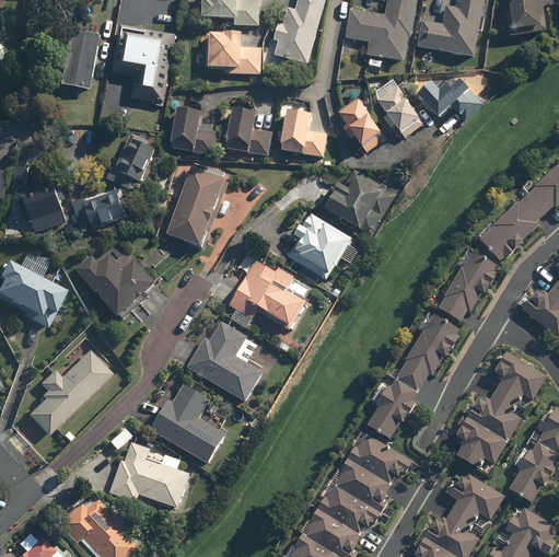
[(202,0),(201,15),(234,19),(234,23),(258,26),(260,0),(202,0)]
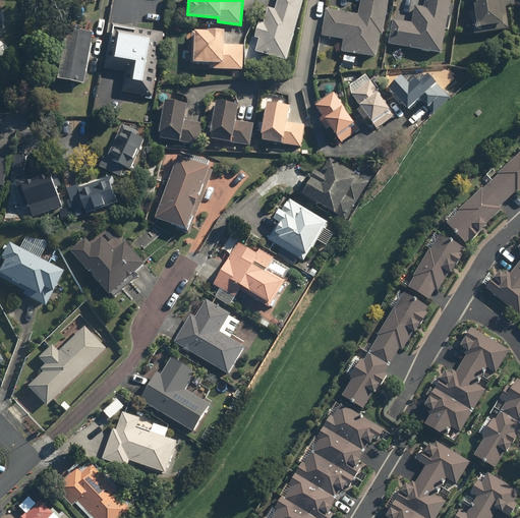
[(275,0),(274,7),(267,4),(261,24),(254,22),(246,45),(285,57),(303,0),(275,0)]
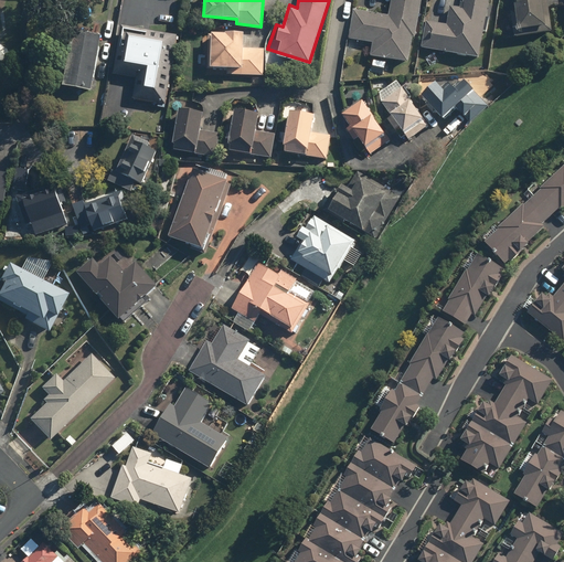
[(415,38),(421,0),(392,0),(390,14),(351,9),(348,36),(372,41),(370,55),(410,61),(413,38),(415,38)]
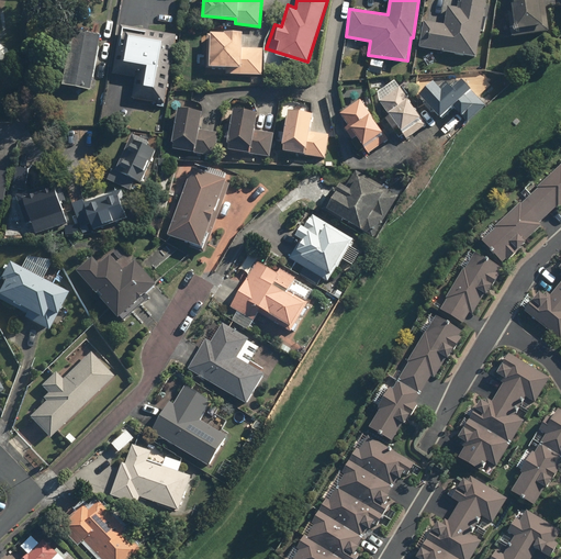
[(461,0),(461,9),(448,7),(446,22),(422,19),(417,47),(479,56),(486,0),(461,0)]
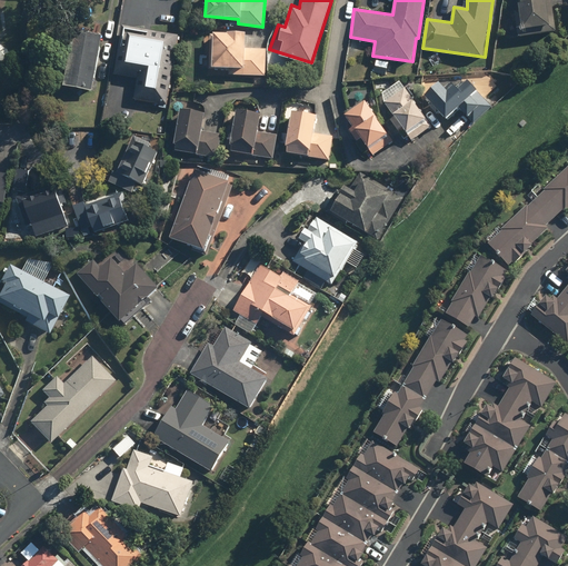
[(511,0),(516,30),(552,25),(548,0),(544,0),(511,0)]
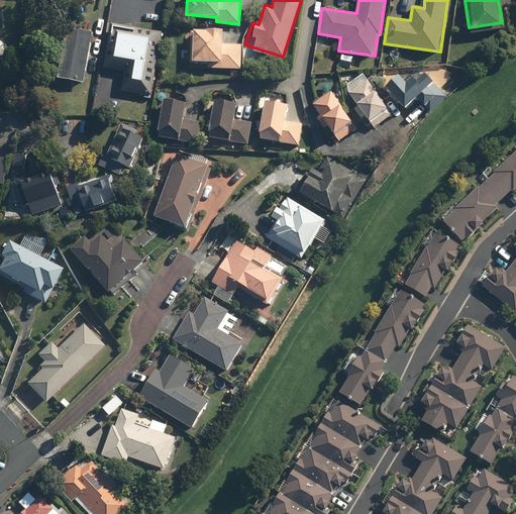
[(111,22),(103,67),(124,70),(121,89),(151,94),(162,31),(111,22)]
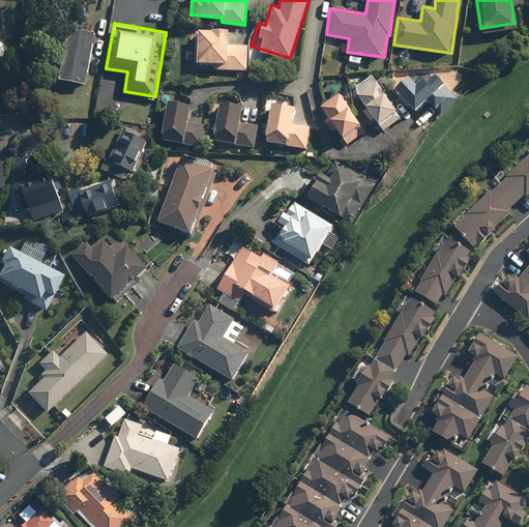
[(195,31),(194,63),(213,63),(213,68),(246,70),(247,45),(229,45),(229,32),(195,31)]
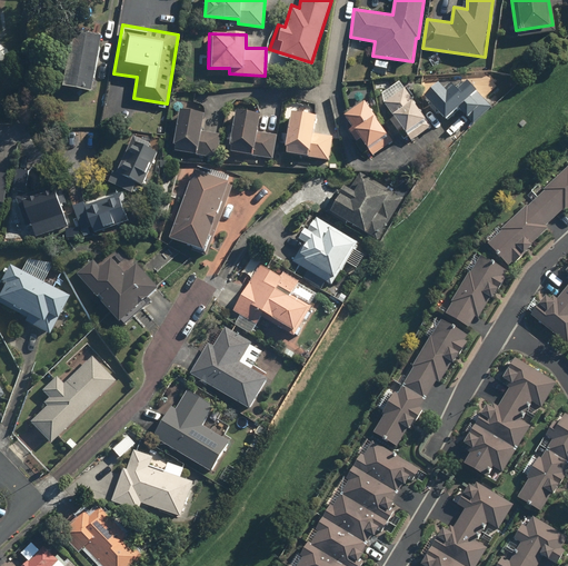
[(0,71),(13,58),(0,43),(0,71)]
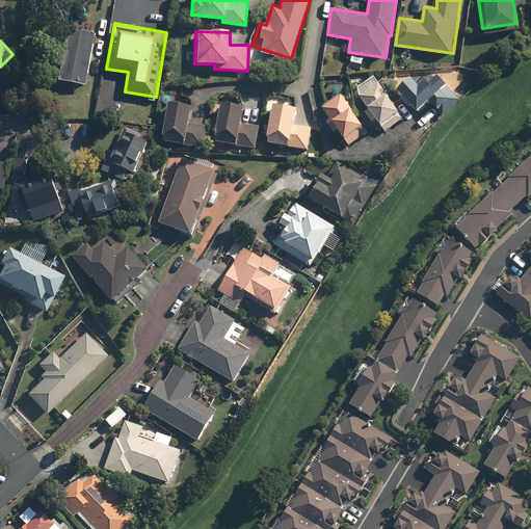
[(381,127),(400,112),(370,75),(351,89),(381,127)]
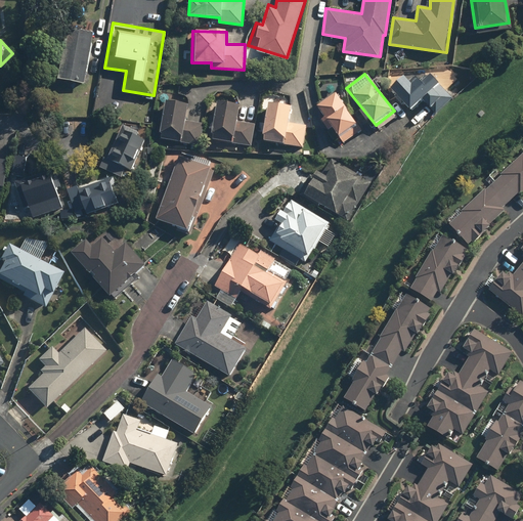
[(410,111),(424,100),(435,113),(451,98),(440,85),(431,74),(423,75),(411,84),(405,76),(392,88),(397,94),(395,95),(401,103),(403,101),(410,111)]
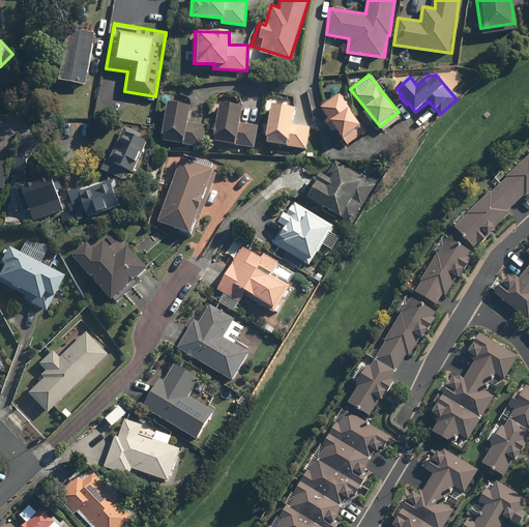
[(363,126),(339,92),(320,106),(327,117),(324,119),(332,132),(336,128),(345,141),(363,126)]
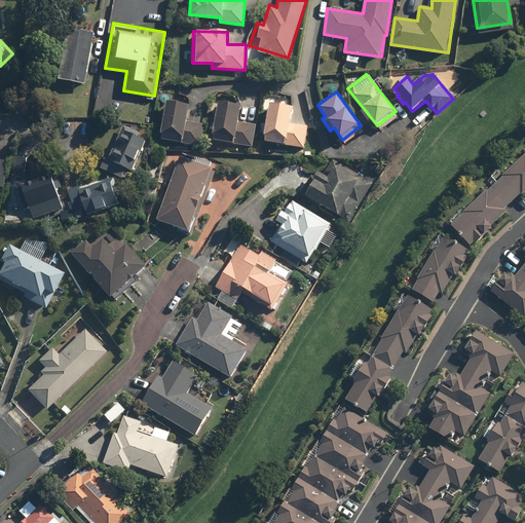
[(220,104),(217,103),(213,139),(234,142),(234,143),(254,145),(256,123),(239,121),(241,105),(234,104),(235,96),(221,94),(220,104)]
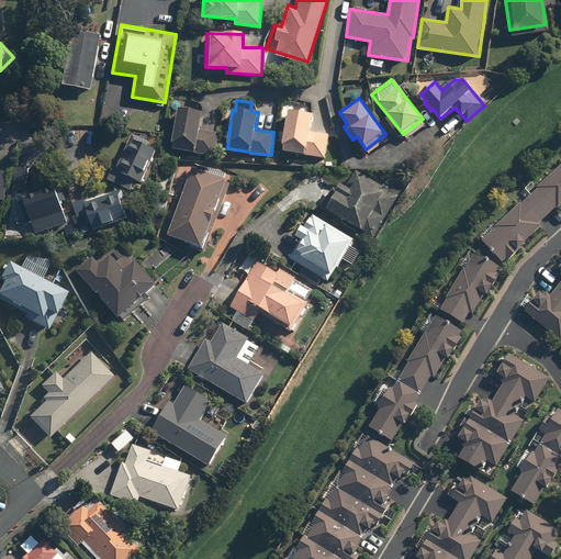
[(177,108),(170,147),(214,154),(217,131),(200,129),(203,112),(177,108)]
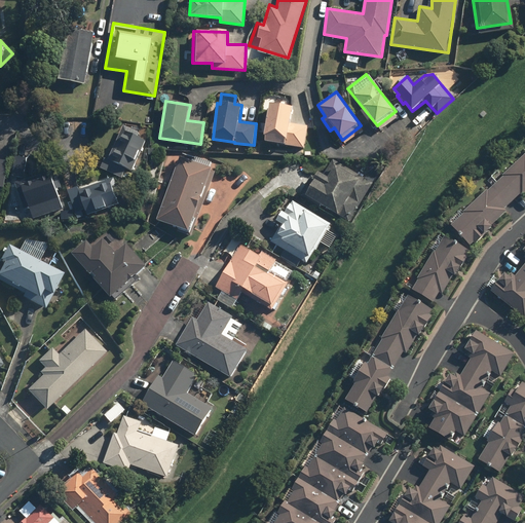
[(293,107),(267,105),(263,142),(305,146),(306,125),(292,123),(293,107)]
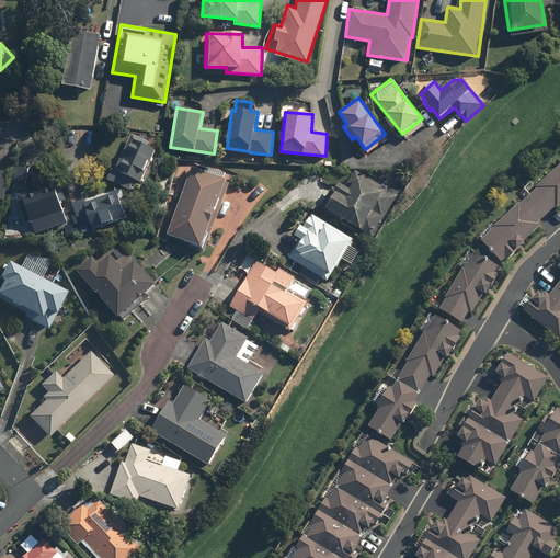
[(155,149),(135,139),(130,150),(126,148),(116,169),(109,166),(104,174),(130,186),(139,169),(145,172),(150,159),(149,159),(155,149)]
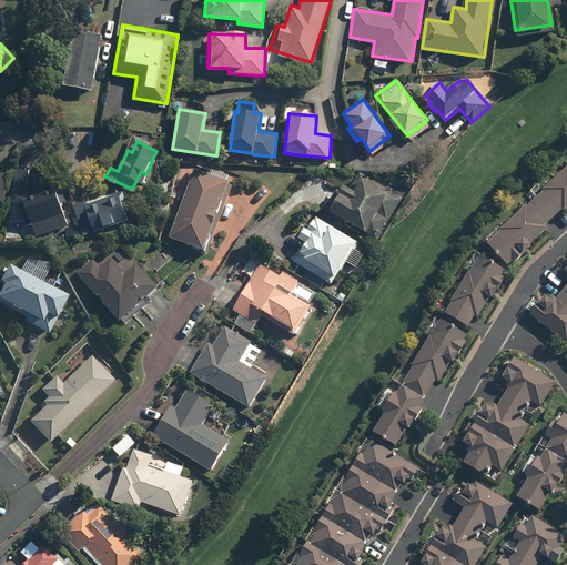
[(232,177),(196,164),(171,239),(206,251),(232,177)]
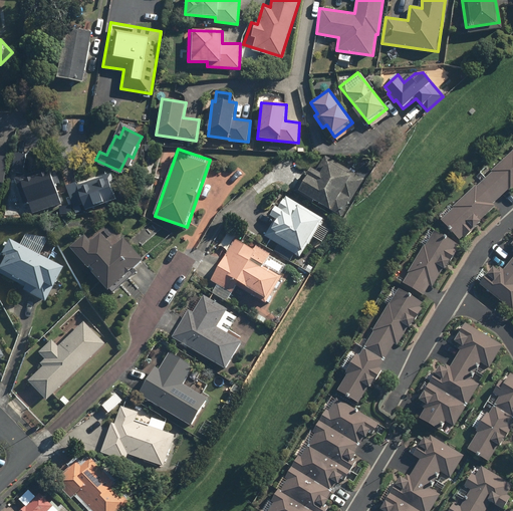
[(512,151),(440,219),(459,239),(463,235),(464,237),(481,221),(480,219),(495,206),(492,203),(508,189),(510,191),(512,188),(512,151)]
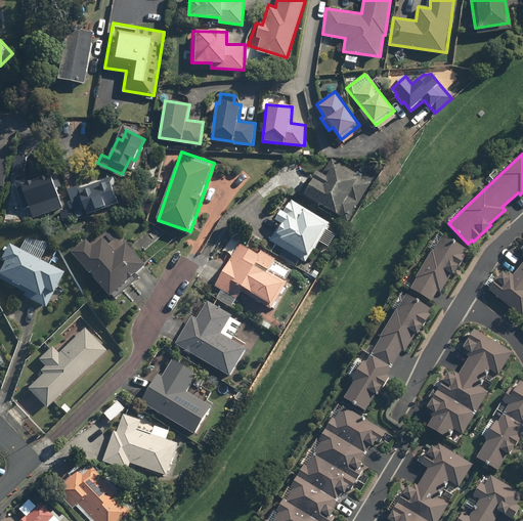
[(26,156),(14,155),(12,175),(25,176),(26,156)]
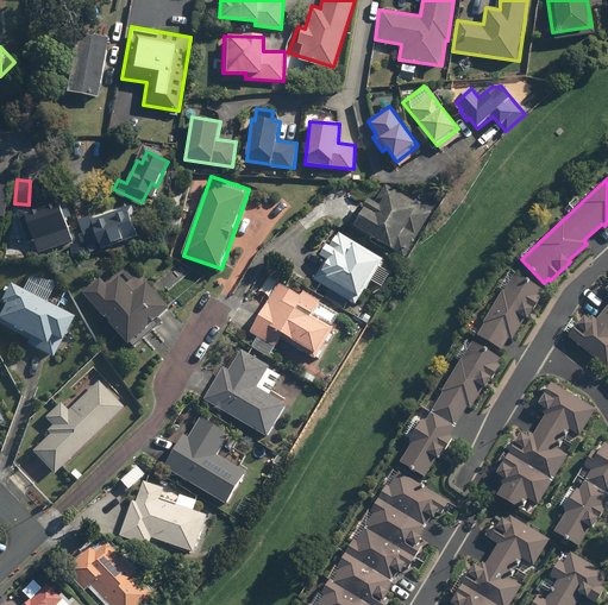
[(432,209),(386,184),(376,201),(370,197),(367,205),(361,201),(349,224),(408,256),(432,209)]
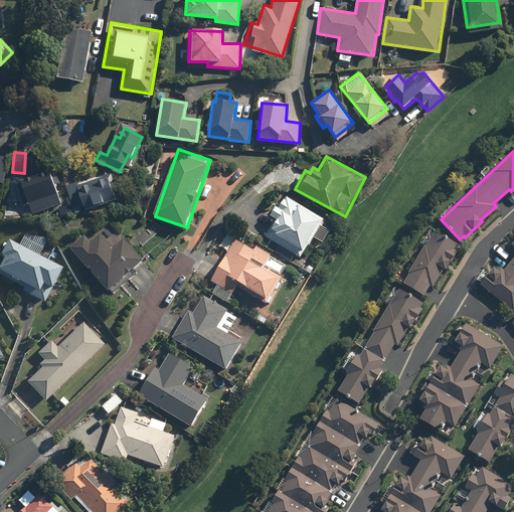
[(52,164),(13,177),(21,203),(29,200),(32,211),(61,202),(54,182),(58,181),(52,164)]
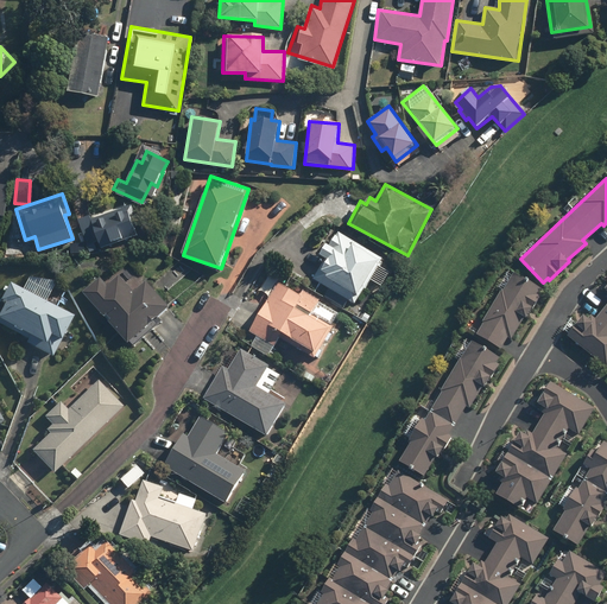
[(90,211),(75,217),(88,255),(125,243),(124,237),(136,233),(126,204),(93,215),(90,211)]
